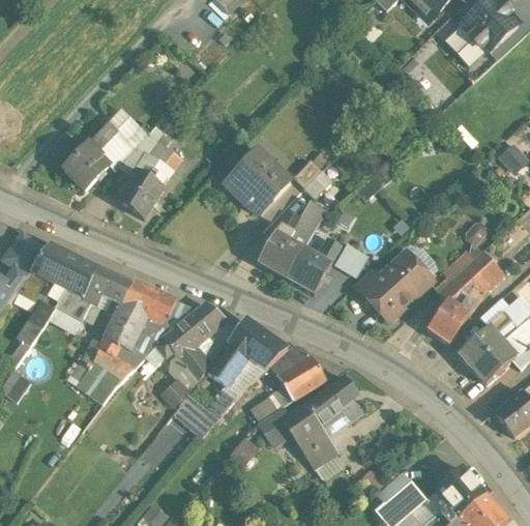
[(215,0),(228,12),(239,0),(215,0)]
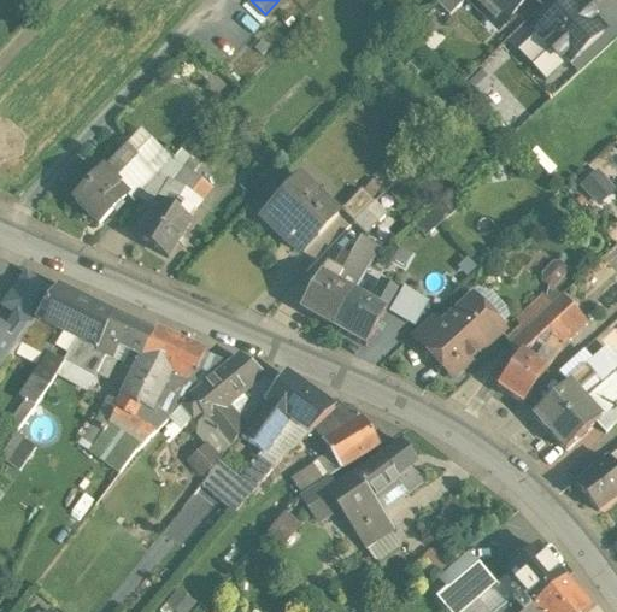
[(438,0),(436,1),(448,13),(460,0),(438,0)]
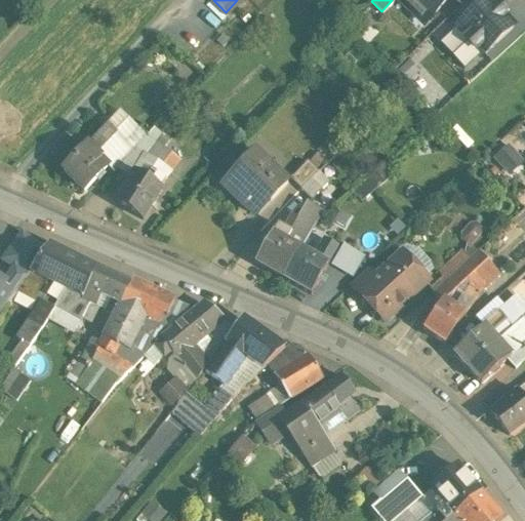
[(401,0),(423,22),(444,0),(401,0)]
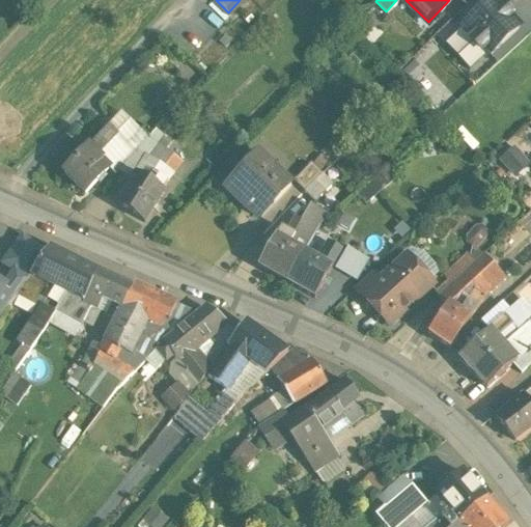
[(470,0),(467,3),(457,11),(466,21),(488,0),(470,0)]
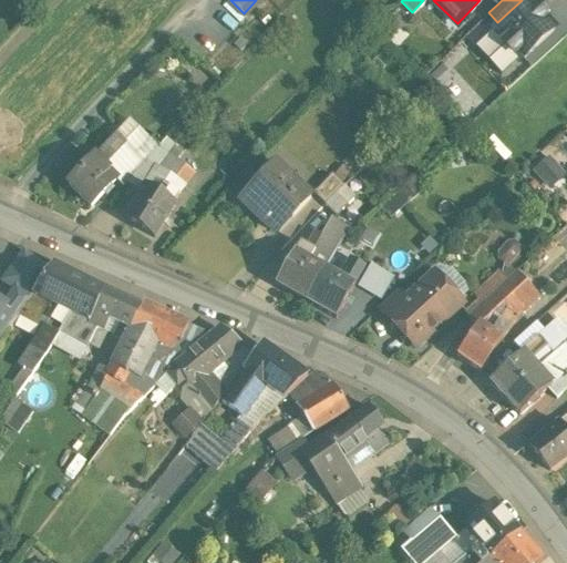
[(497,22),(494,26),(504,37),(501,39),(512,51),(515,49),(522,54),(554,24),(544,13),(546,12),(536,1),(534,3),(531,0),(522,0),(497,22)]
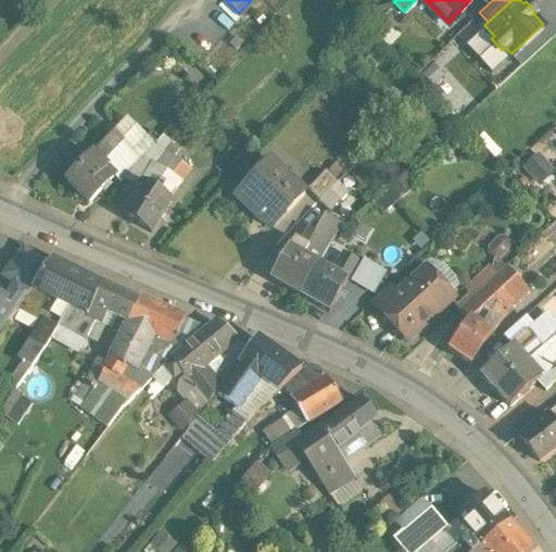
[(344,35),(331,48),(340,57),(353,42),(344,35)]
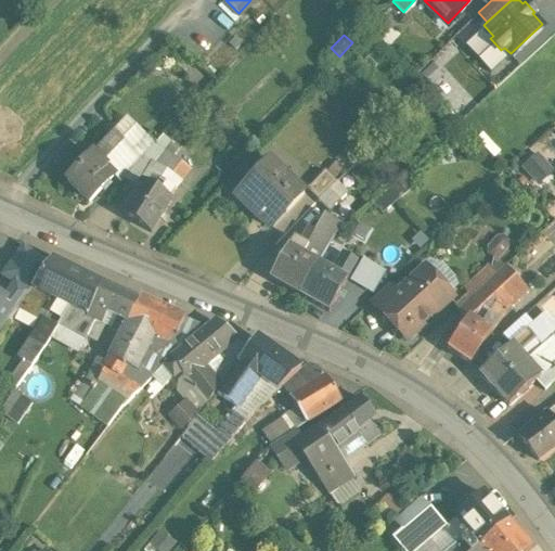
[(339,56),(331,48),(322,56),(331,65),(339,56)]
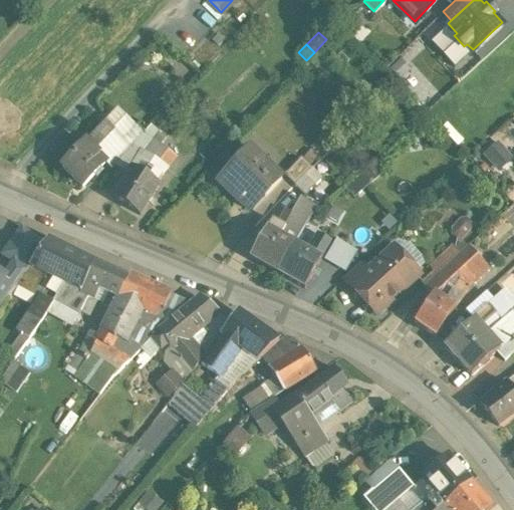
[(352,54),(343,46),(336,53),(344,61),(352,54)]
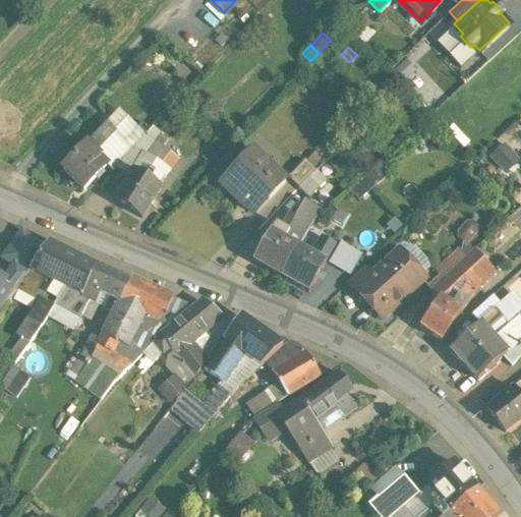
[(323,51),(313,59),(320,66),(329,58),(323,51)]
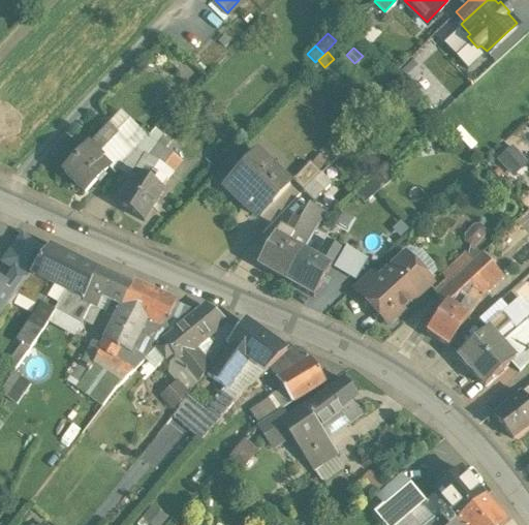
[(106,122),(87,143),(96,151),(116,130),(107,122),(106,122)]
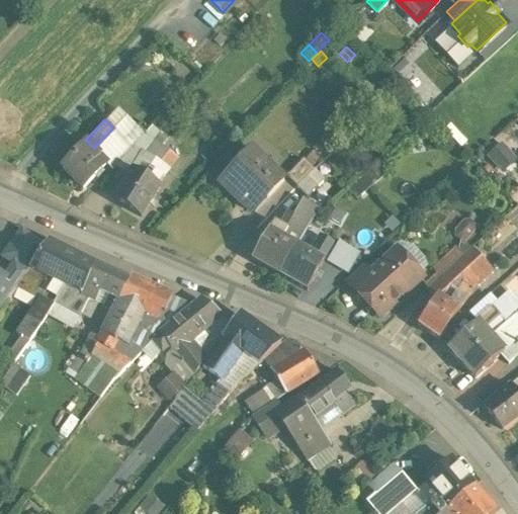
[(136,123),(122,138),(131,145),(132,143),(144,131),(136,123)]
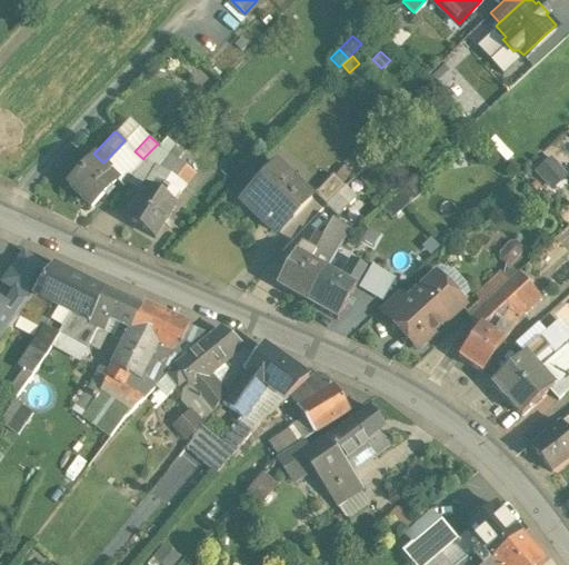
[(156,167),(145,180),(159,189),(163,181),(177,190),(195,169),(177,156),(182,149),(175,142),(167,152),(156,167)]
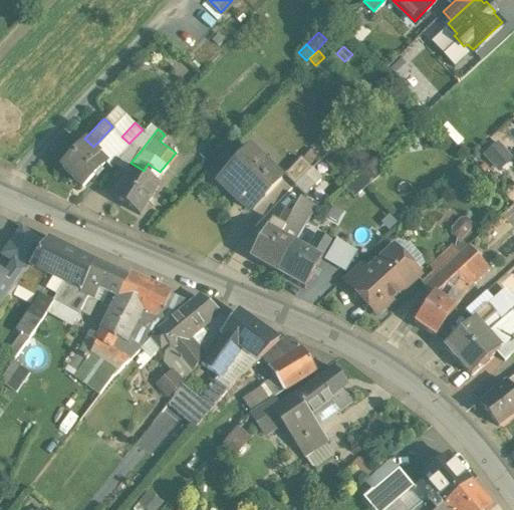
[(143,130),(131,142),(141,151),(151,138),(143,130)]
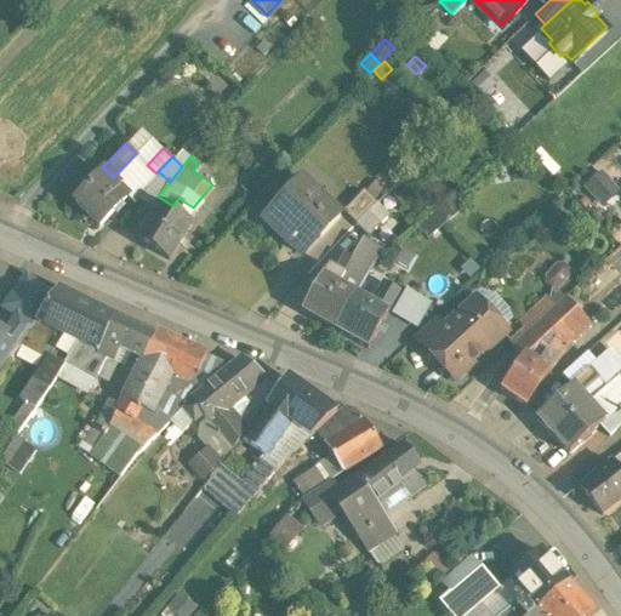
[(102,167),(74,197),(100,221),(127,190),(113,177),(102,167)]
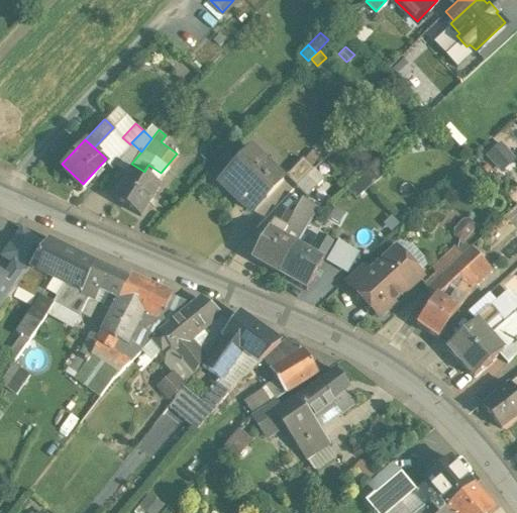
[(496,140),(488,152),(500,161),(508,148),(496,140)]
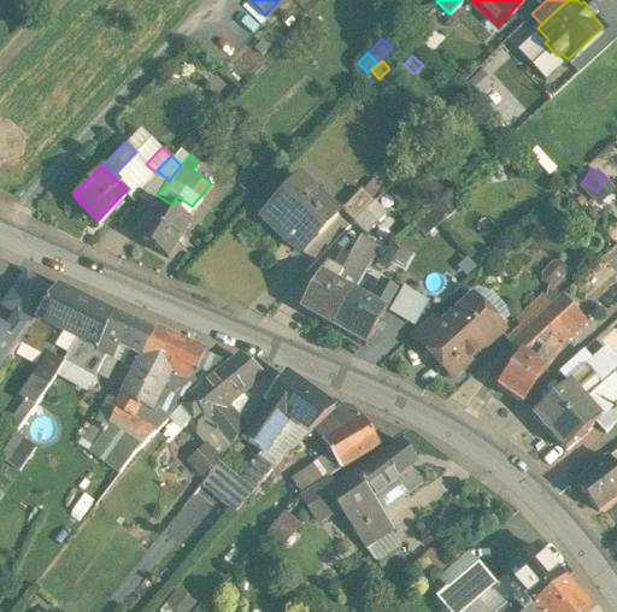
[(156,172),(135,194),(151,204),(157,195),(169,181),(157,170),(156,172)]
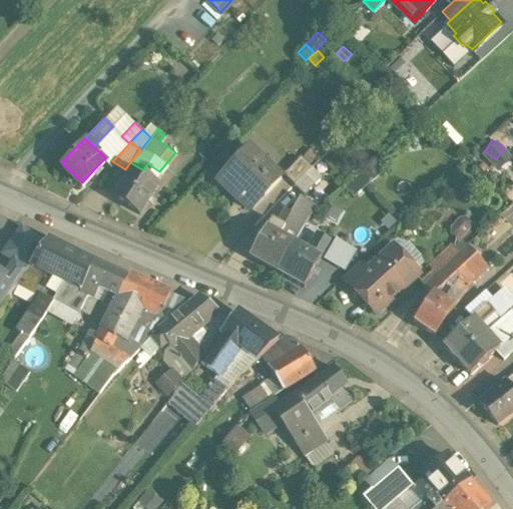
[(281,176),(244,142),(232,155),(234,158),(216,177),(245,205),(261,190),(264,193),(281,176)]
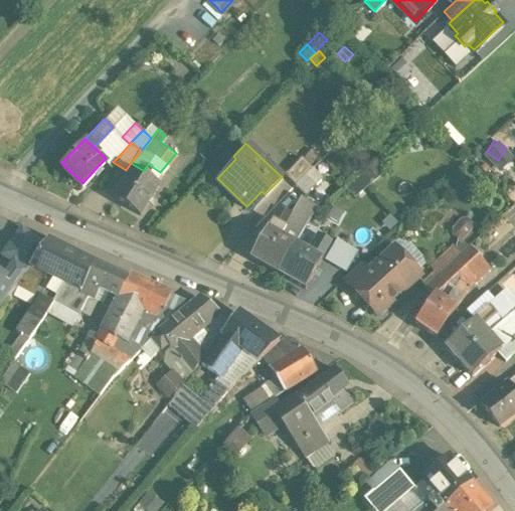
[(514,175),(514,154),(512,151),(498,163),(512,178),(514,175)]
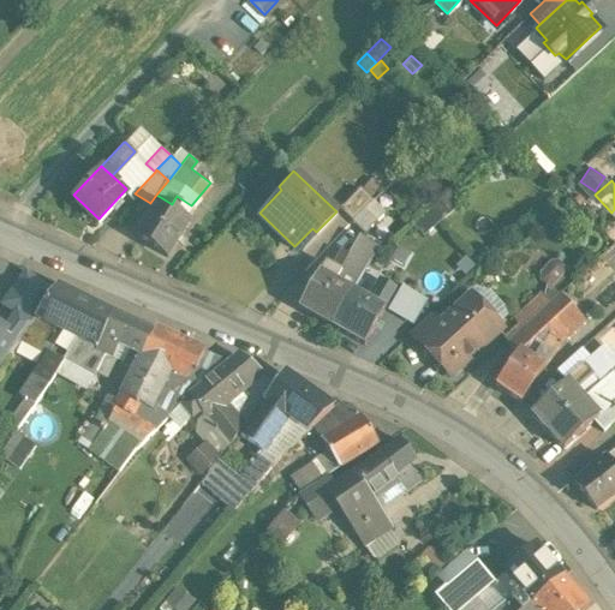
[(356,189),(342,203),(342,202),(339,205),(352,217),(372,197),(359,185),(356,189)]
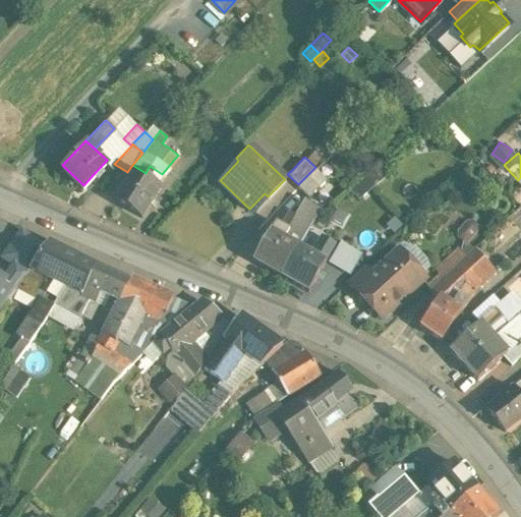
[(146,173),(132,165),(127,172),(112,195),(140,214),(161,183),(159,182),(146,173)]
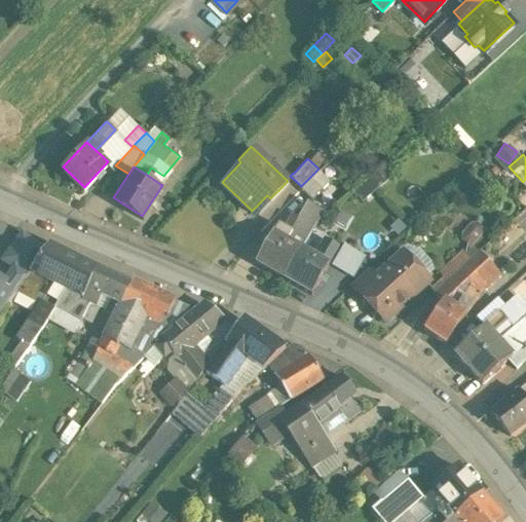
[(163,176),(151,168),(147,175),(160,184),(164,177),(163,176)]
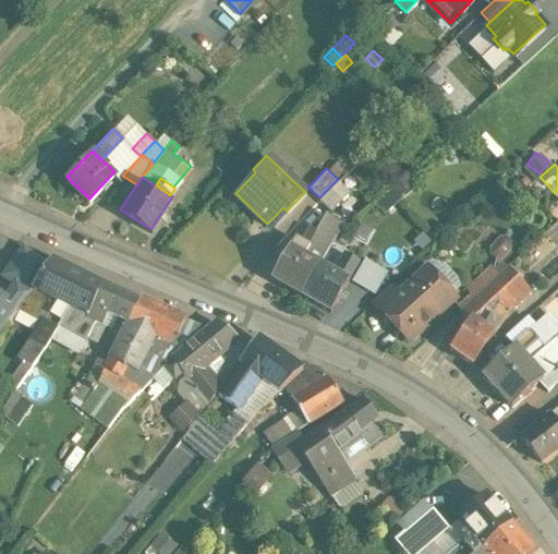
[(338,179),(319,197),(330,209),(349,190),(338,179)]
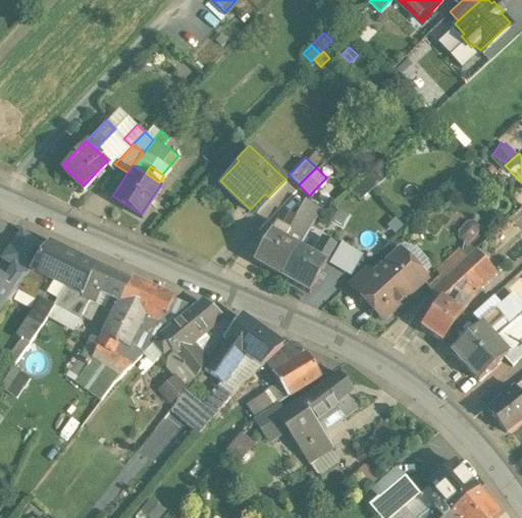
[(367,173),(352,188),(360,197),(375,183),(367,173)]
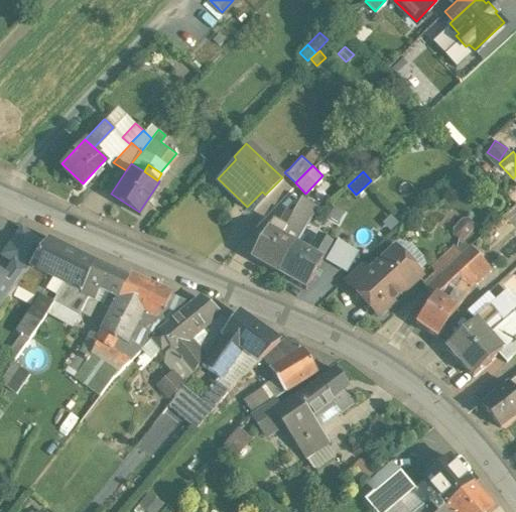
[(299,198),(291,212),(285,208),(277,221),(273,219),(268,227),(294,242),(308,218),(318,208),(299,198)]
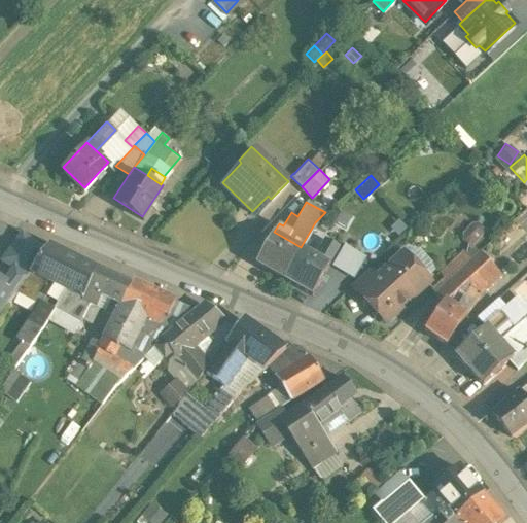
[(332,216),(326,213),(316,222),(324,228),(336,234),(342,224),(341,223),(344,218),(336,214),(332,216)]
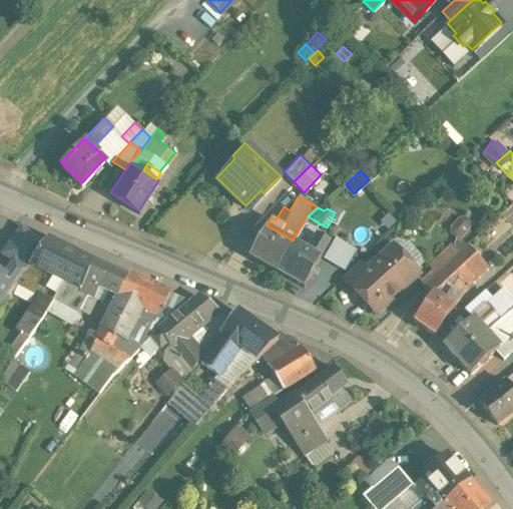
[(308,216),(307,216),(304,223),(312,228),(316,221),(308,216)]
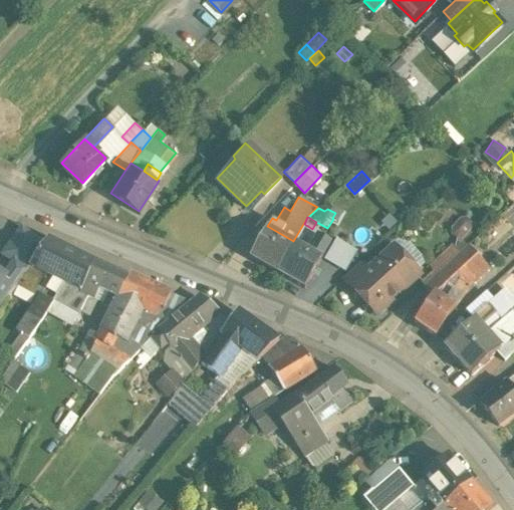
[(13,256),(26,265),(37,250),(47,237),(21,222),(2,248),(13,256)]
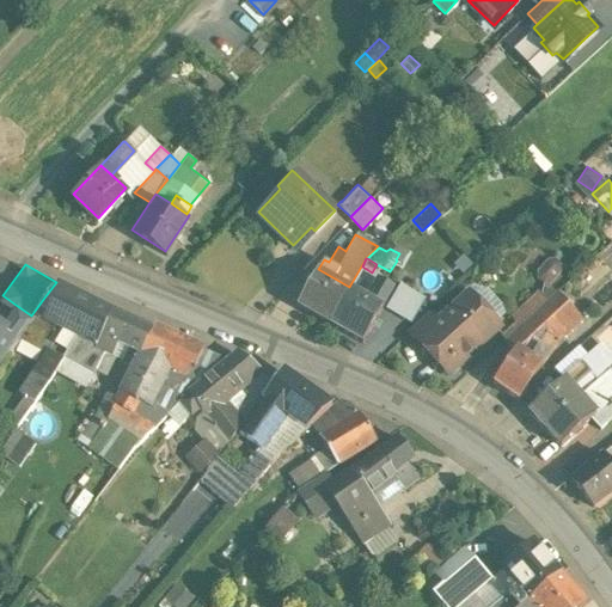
[(318,269),(298,302),(330,320),(349,287),(318,269)]
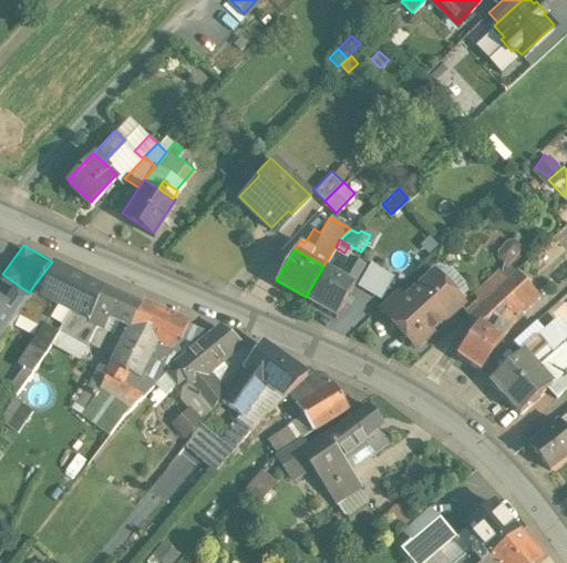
[(352,255),(340,275),(354,283),(366,263),(352,255)]
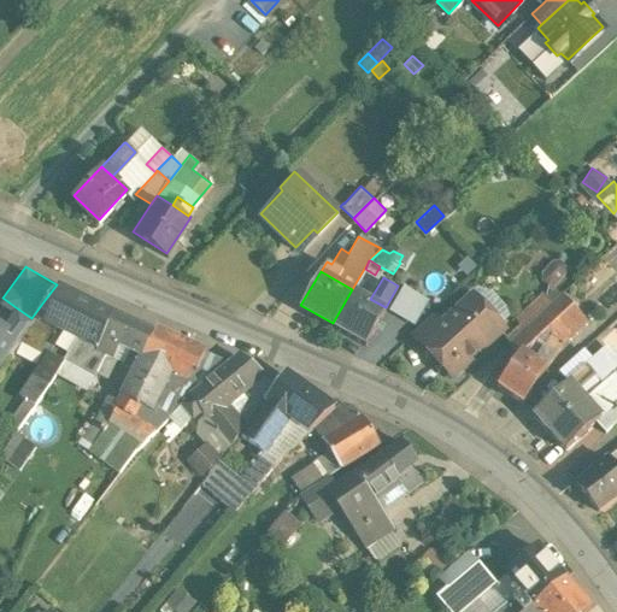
[(92,301),(57,284),(45,300),(65,310),(80,317),(92,301)]
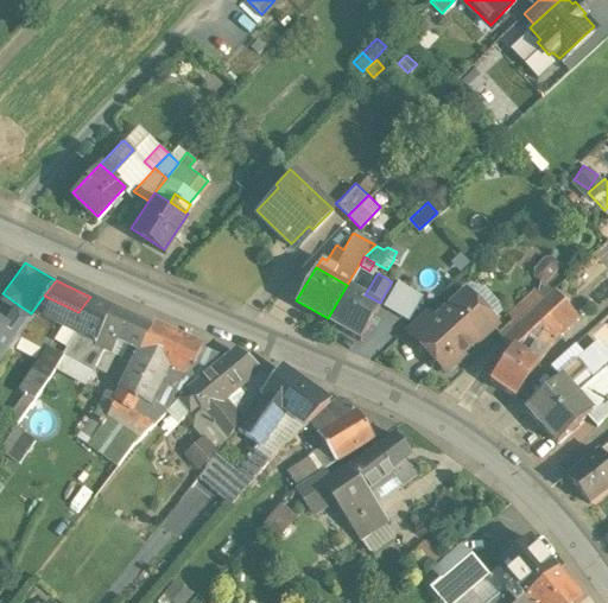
[(347,285),(328,318),(361,337),(381,304),(365,294),(347,285)]
